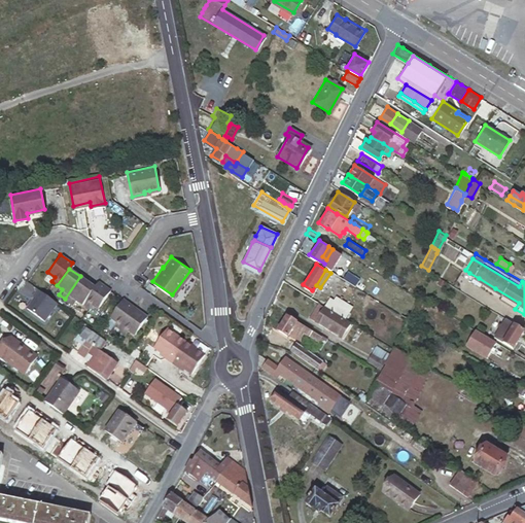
[(341,277),(344,279),(351,283),(353,284),(356,279),(357,277),(346,270),(341,277)]
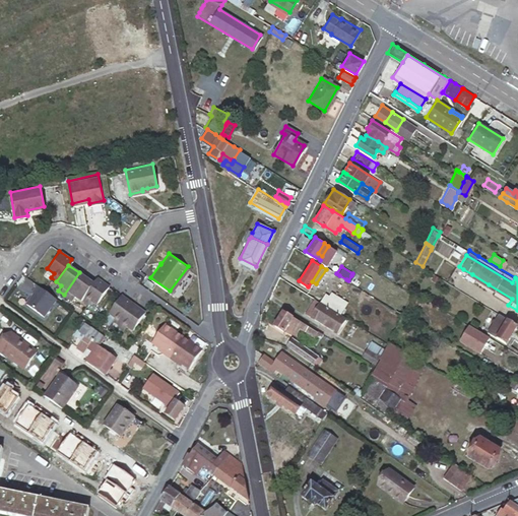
[(336,273),(330,269),(327,275),(335,280),(339,275),(336,273)]
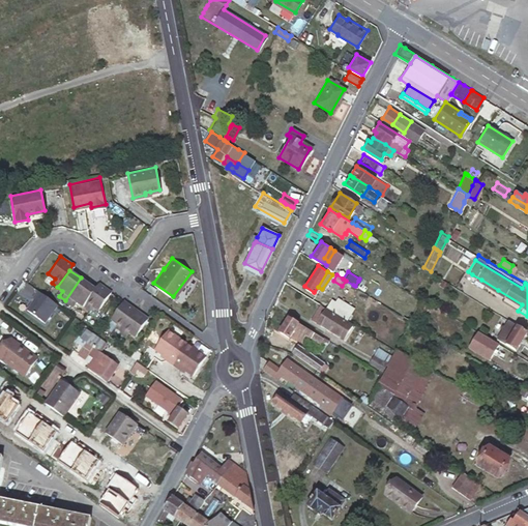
[(481,280),(472,274),(469,281),(478,286),(481,280)]
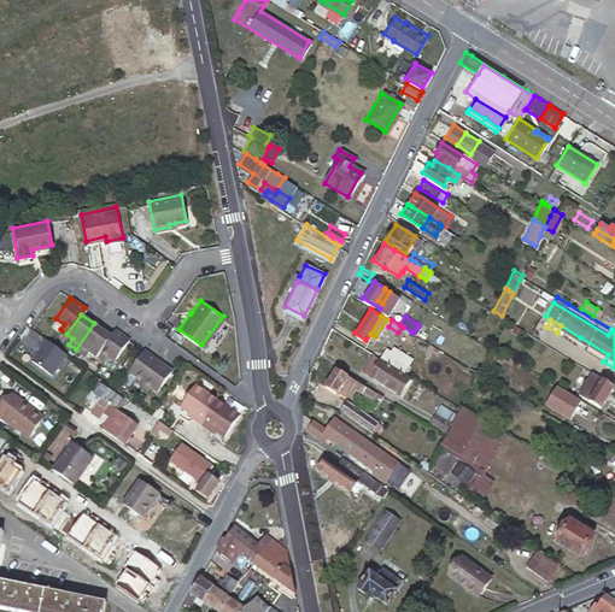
[(109,334),(94,323),(76,349),(85,355),(88,349),(95,353),(109,334)]
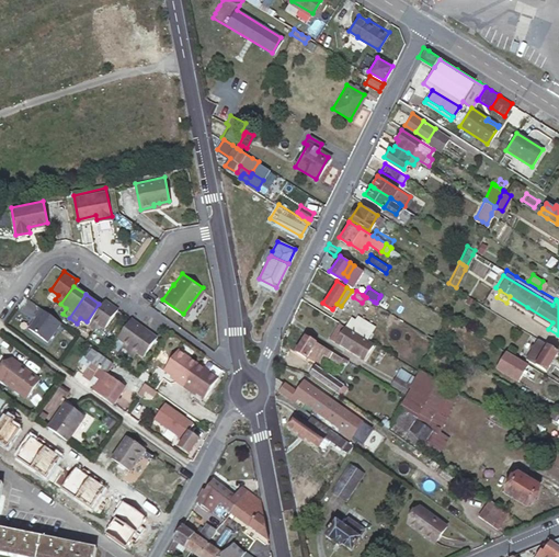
[(103,297),(99,304),(87,321),(91,325),(94,319),(103,326),(116,307),(103,297)]
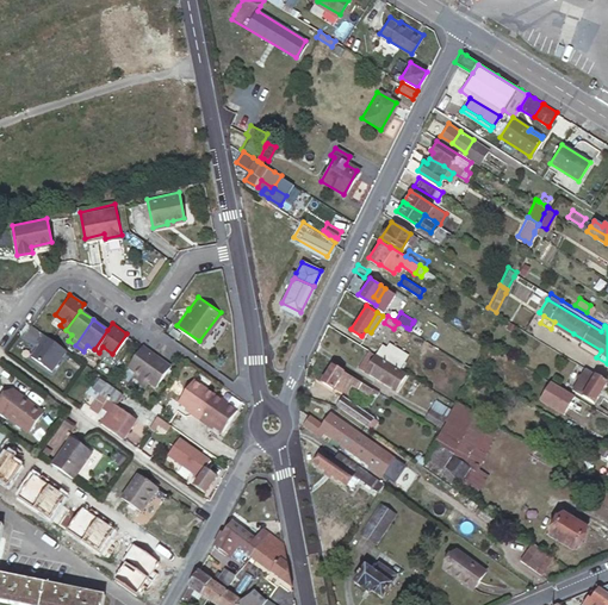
[(416,334),(420,328),(413,323),(409,329),(416,334)]
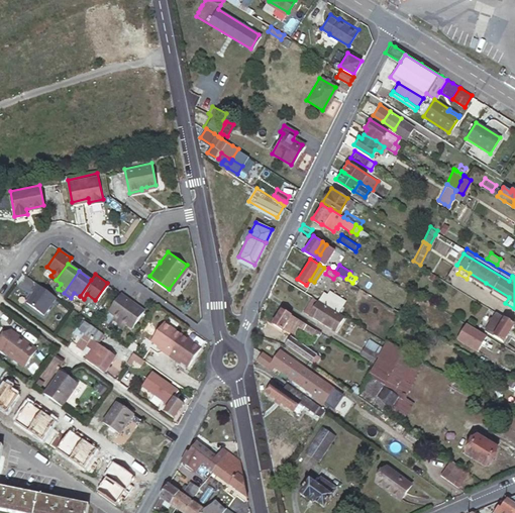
[(352,283),(358,288),(364,280),(357,276),(355,278),(352,283)]
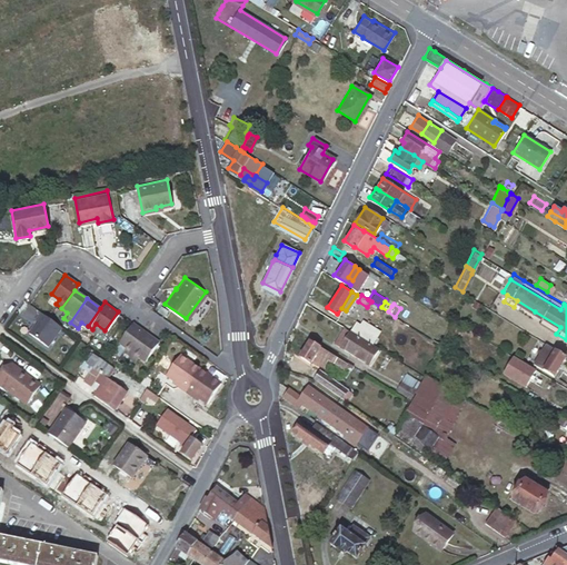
[(41,311),(39,310),(33,318),(36,319),(29,329),(48,343),(60,325),(53,320),(50,318),(41,311)]
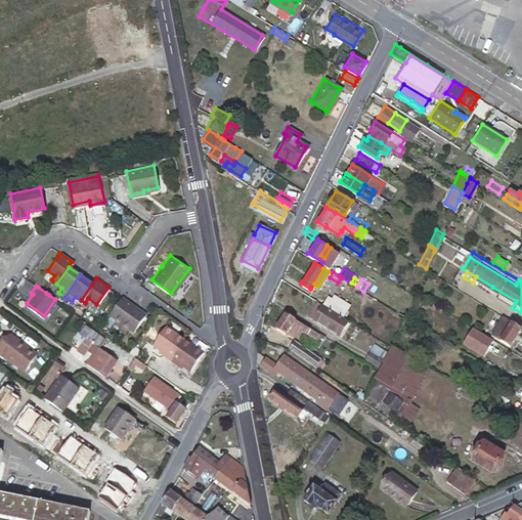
[(396,312),(403,316),(411,298),(414,295),(408,292),(406,291),(396,312)]
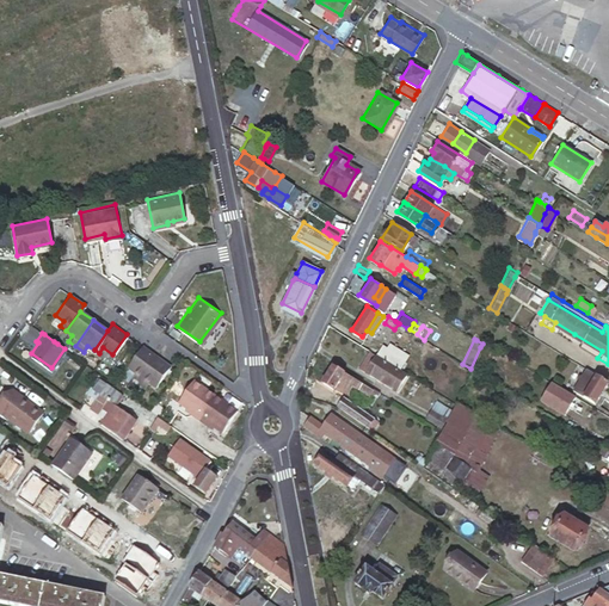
[(155,353),(141,344),(127,364),(134,370),(130,375),(137,379),(155,353)]
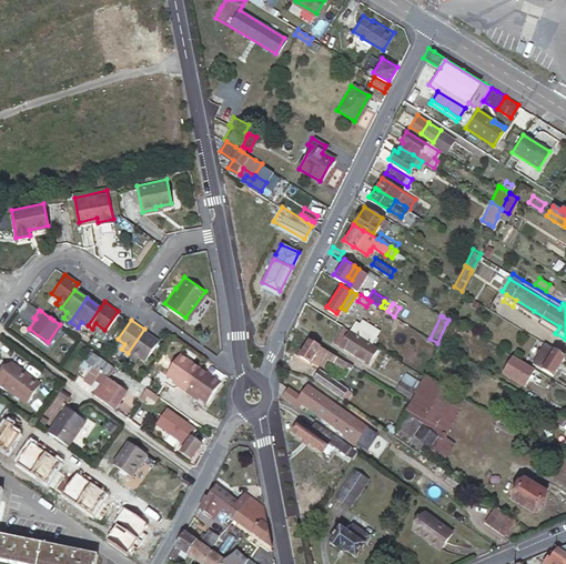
[(355,321),(350,330),(356,334),(362,325),(355,321)]
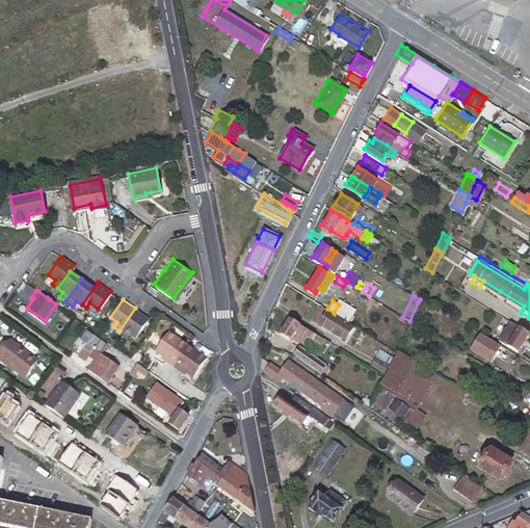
[(339,316),(346,320),(352,309),(341,301),(339,305),(334,313),(339,316)]
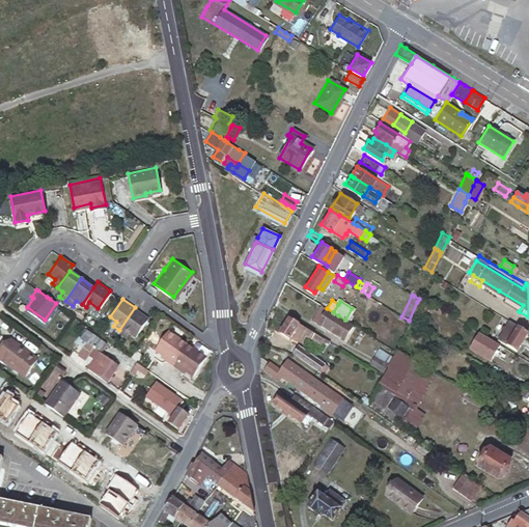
[(147,316),(135,307),(119,330),(124,334),(129,329),(135,334),(147,316)]
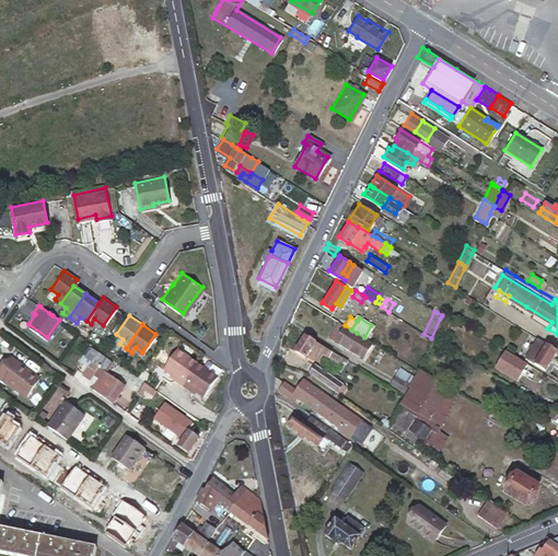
[(370,344),(344,326),(334,339),(361,357),(370,344)]
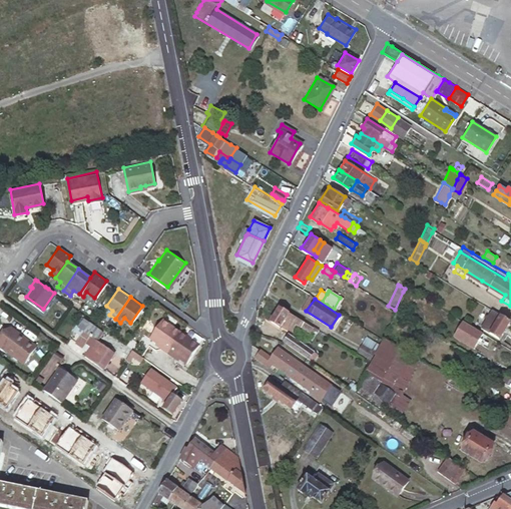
[(280,324),(281,323),(286,315),(289,311),(279,305),(270,318),(280,324)]
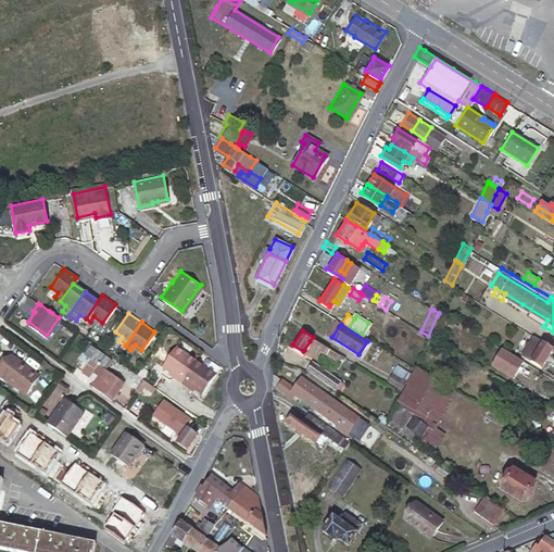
[(542,339),(532,333),(519,353),(540,365),(552,346),(542,339)]
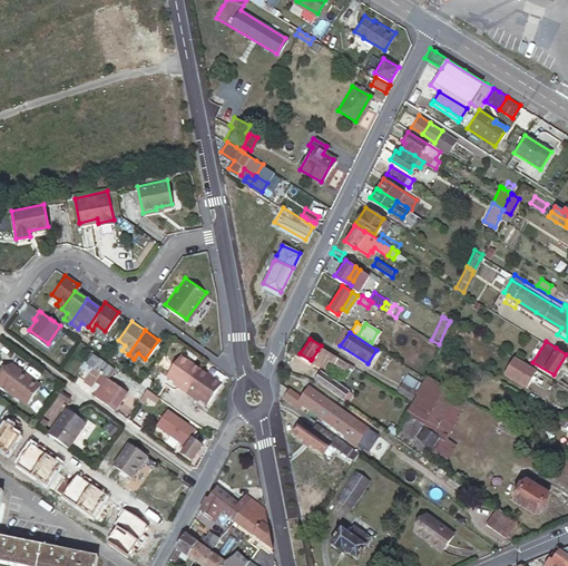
[(336,355),(321,345),(317,350),(327,357),(333,360),(336,355)]
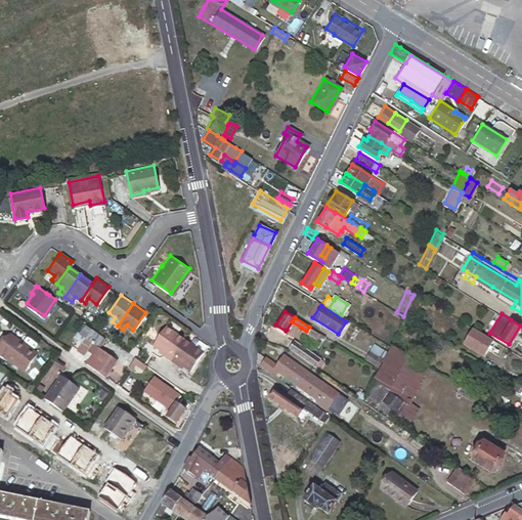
[(292,321),(287,330),(296,336),(301,328),(292,321)]
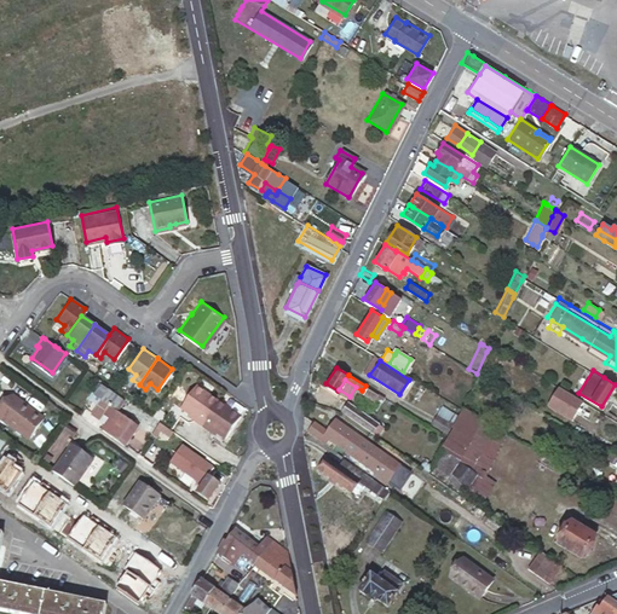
[(101,381),(94,391),(111,404),(119,409),(126,399),(101,381)]
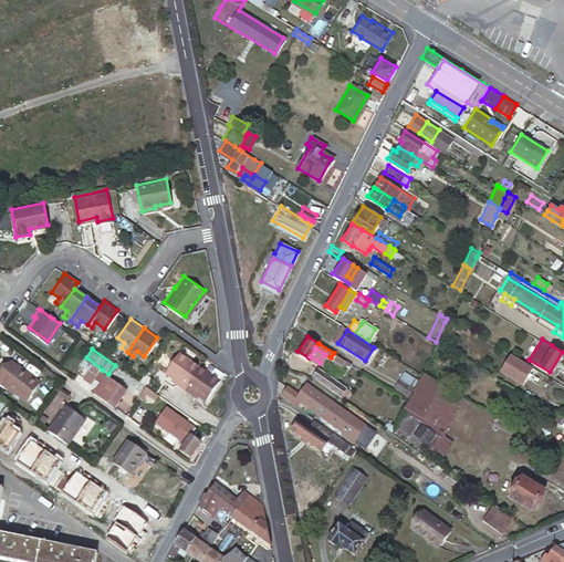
[(219,377),(179,349),(165,370),(177,378),(176,381),(190,391),(191,388),(205,398),(219,377)]
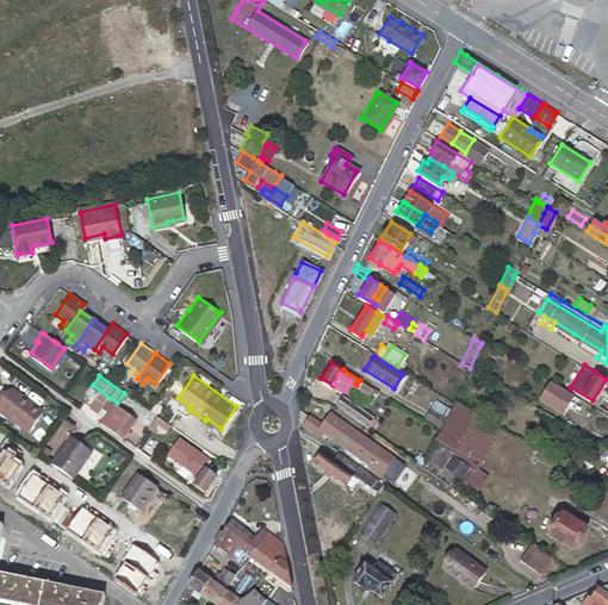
[(548,380),(546,379),(537,395),(559,410),(570,393),(548,380)]
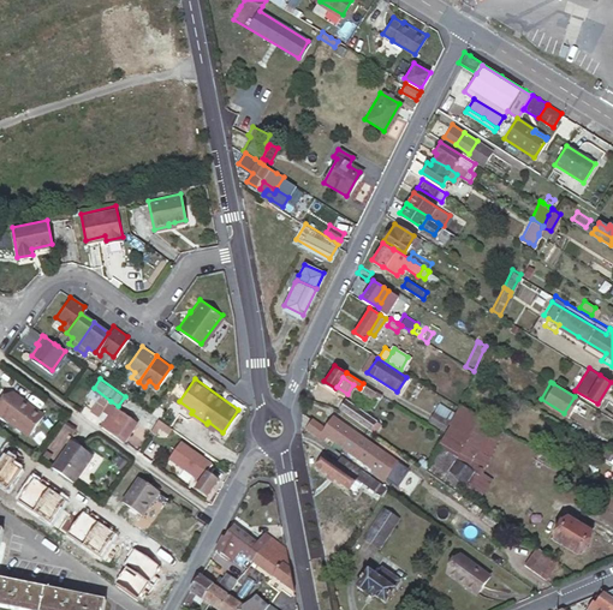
[(111,401),(94,388),(90,394),(96,399),(91,406),(99,412),(101,406),(107,411),(100,423),(123,438),(136,418),(130,414),(118,406),(111,401)]
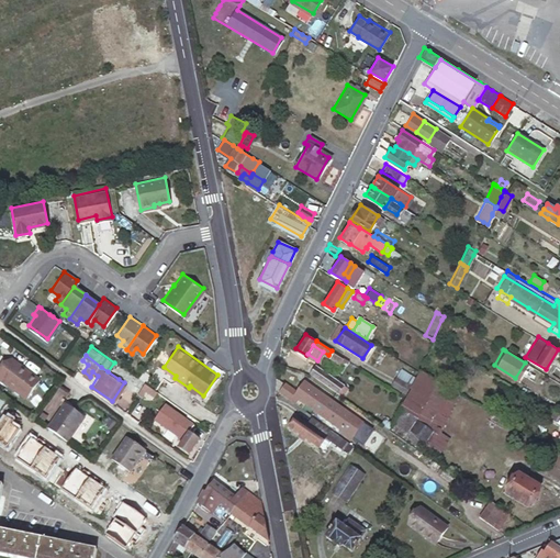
[(10,357),(0,371),(0,377),(25,395),(38,377),(10,357)]
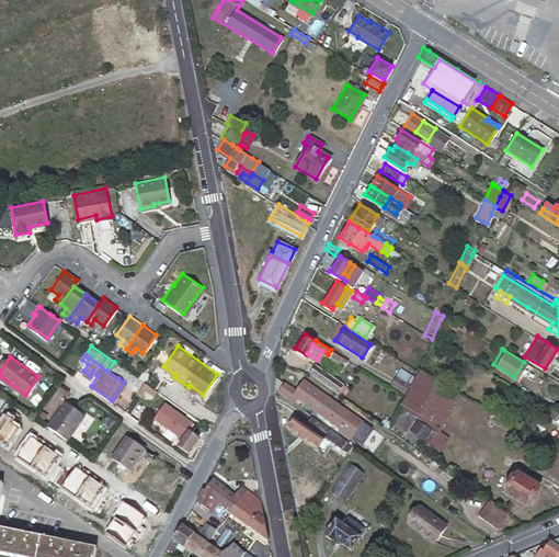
[(314,363),(308,372),(339,394),(345,386),(314,363)]
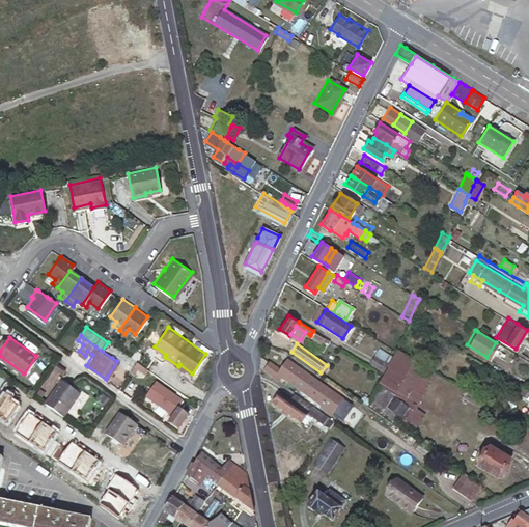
[(373,409),(383,416),(392,422),(409,434),(424,412),(415,406),(434,371),(424,366),(395,349),(394,351),(392,354),(385,369),(383,373),(368,405),(373,409)]
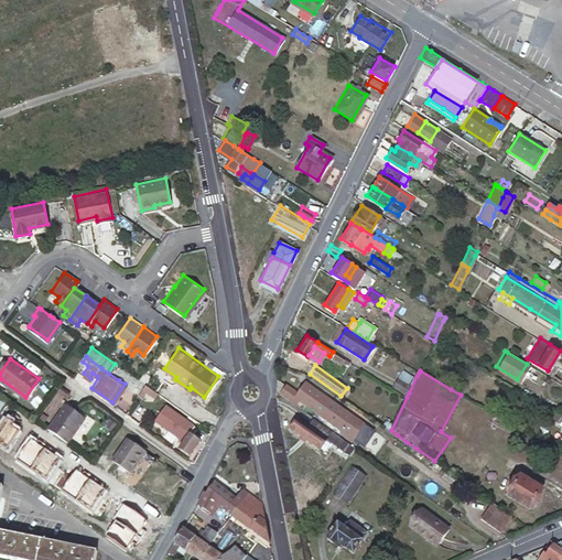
[(408,385),(396,377),(391,384),(404,392),(408,385)]
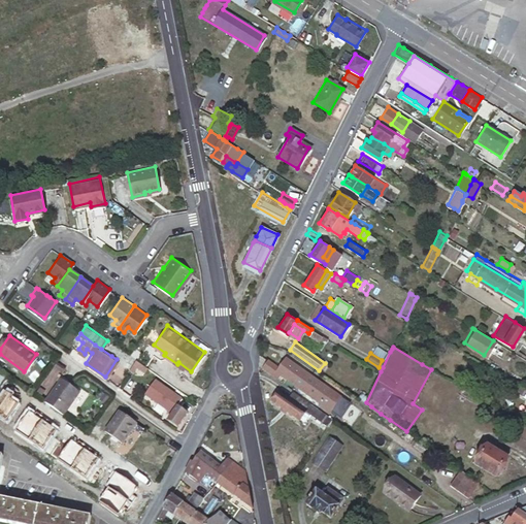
[(267,357),(261,366),(276,377),(278,373),(329,408),(339,394),(285,356),(278,365),(267,357)]
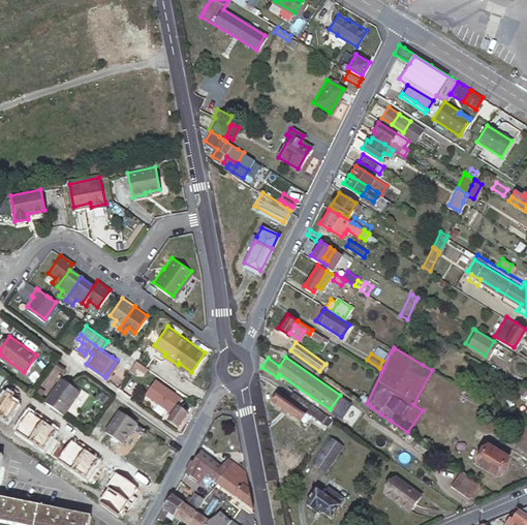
[(48,384),(62,366),(55,360),(40,379),(48,384)]
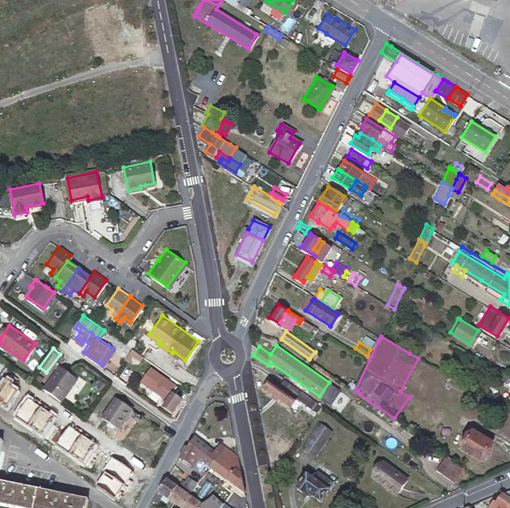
[(509,384),(509,376),(502,372),(488,364),(486,367),(489,369),(487,372),(509,384)]
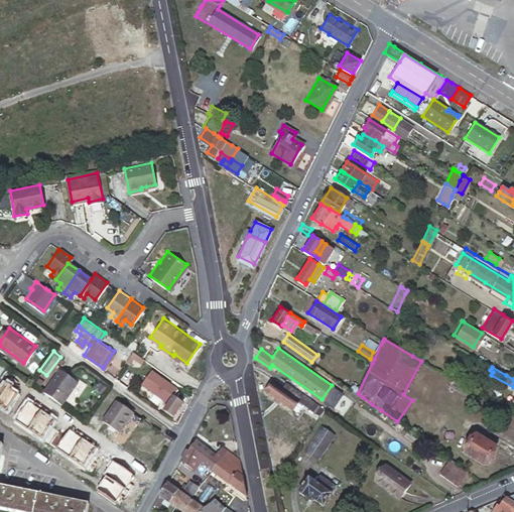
[(168,389),(173,392),(176,386),(150,368),(146,373),(150,376),(159,382),(168,389)]
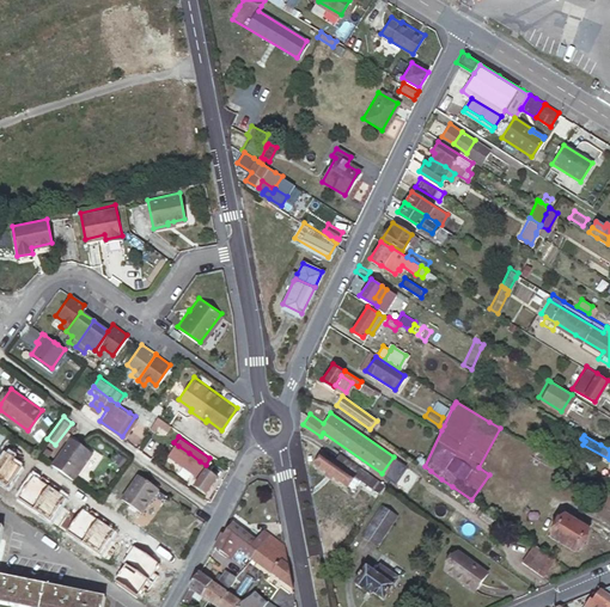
[(75,440),(56,466),(69,474),(79,482),(97,454),(75,440)]
